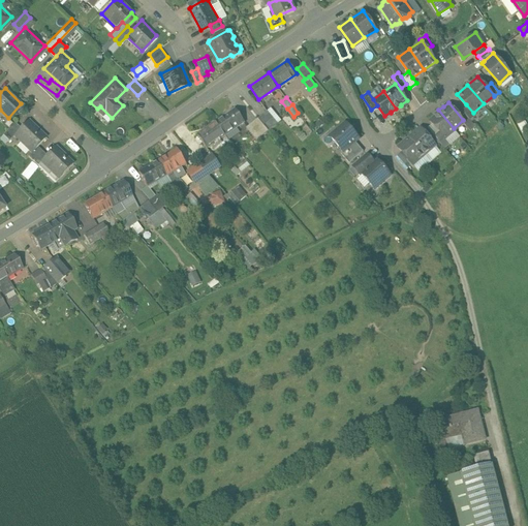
[(473,113),(466,104),(461,109),(468,116),(469,118),(474,114),(473,113)]
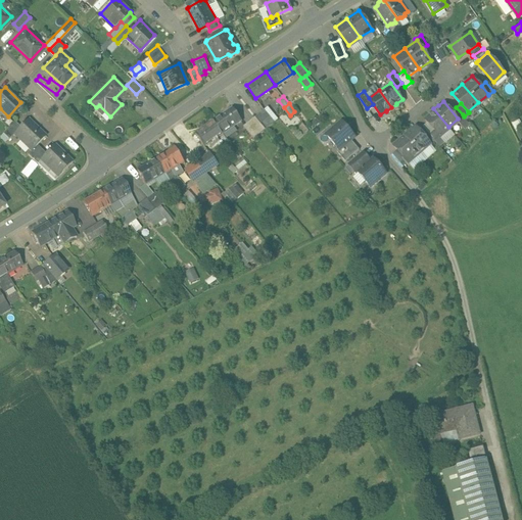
[(232,105),(212,119),(222,132),(240,119),(232,105)]
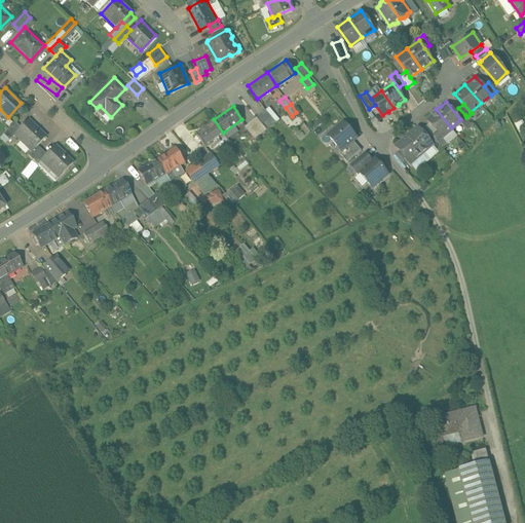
[(265,108),(256,115),(266,127),(275,120),(265,108)]
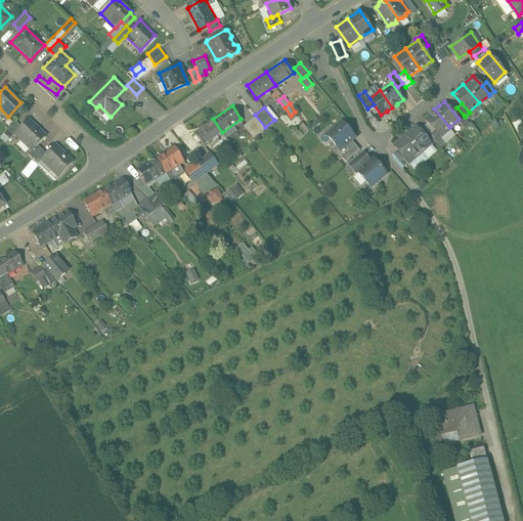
[(449,127),(434,109),(430,113),(430,114),(426,118),(428,120),(434,127),(440,135),(449,127)]
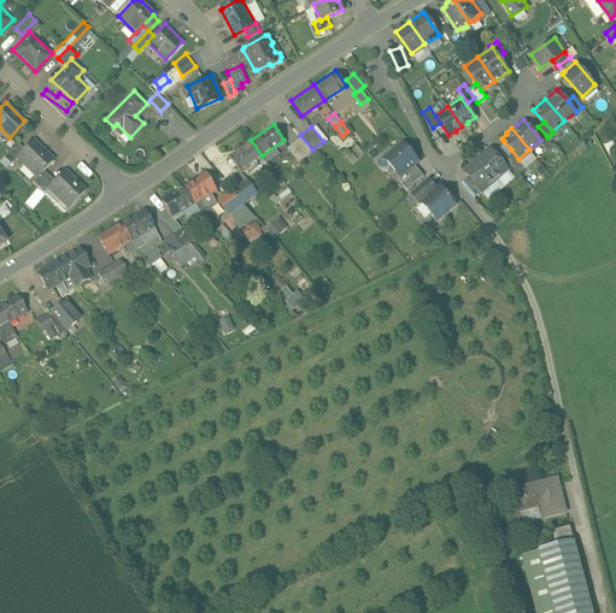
[(312,149),(300,135),(286,146),(299,160),(312,149)]
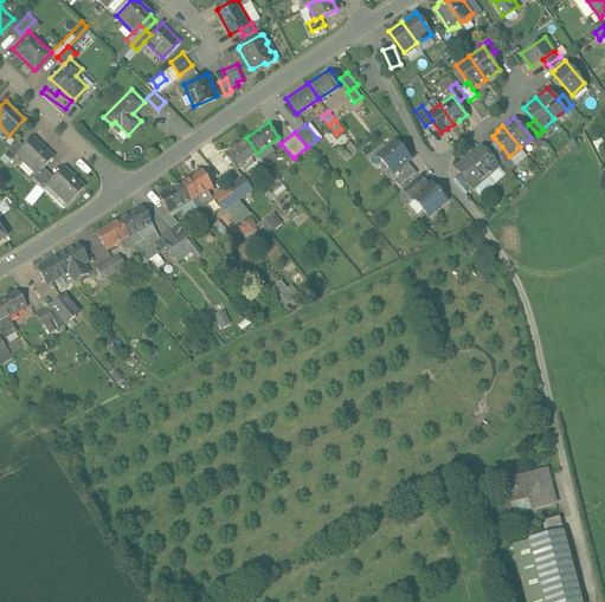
[(542,140),(538,135),(536,133),(531,137),(538,144),(542,140)]
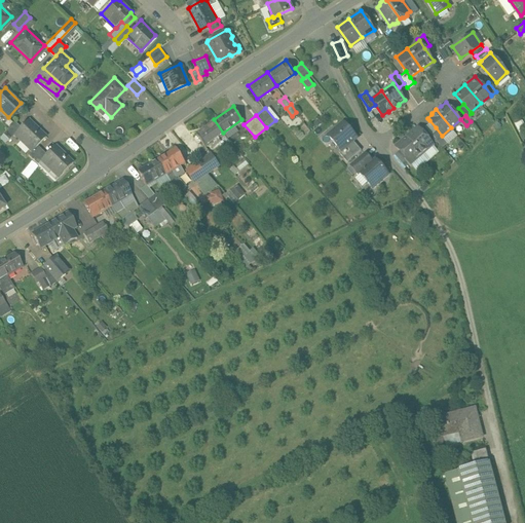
[(20,125),(13,133),(31,149),(37,144),(45,135),(28,117),(20,125)]
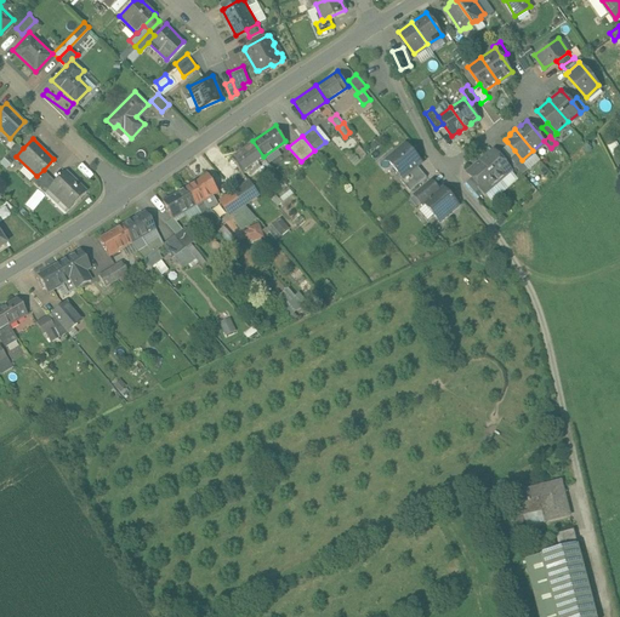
[(16,141),(3,156),(10,164),(16,156),(23,148),(16,141)]
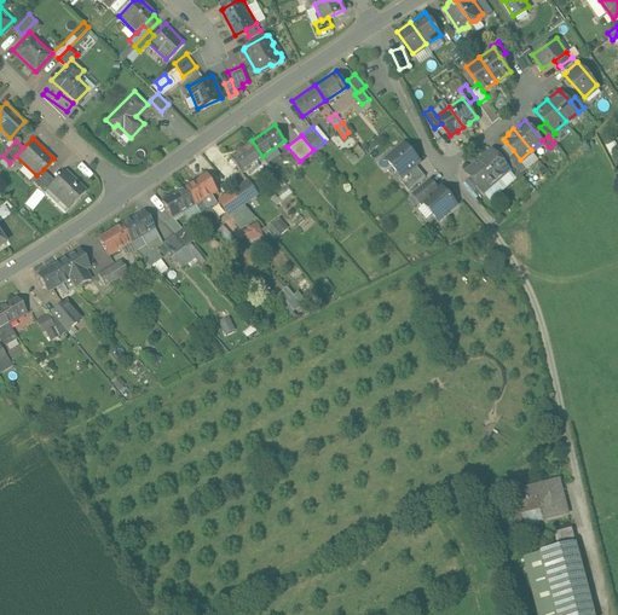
[(252,140),(230,155),(241,170),(263,156),(252,140)]
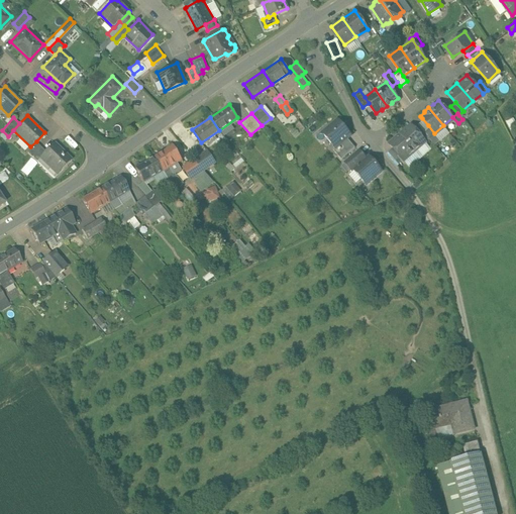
[(336,118),(322,131),(334,145),(335,146),(346,136),(349,133),(336,118)]
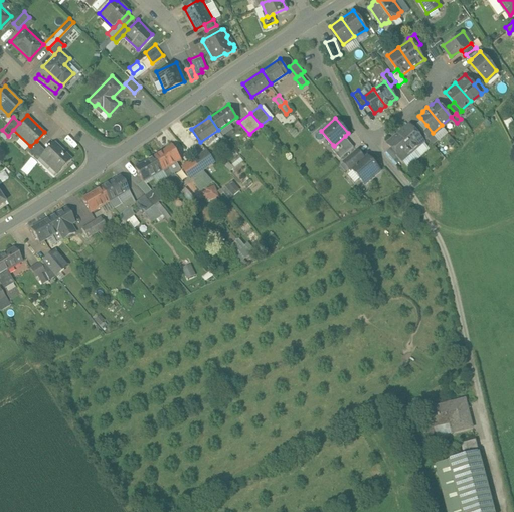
[(415,122),(421,129),(426,125),(420,118),(415,122)]
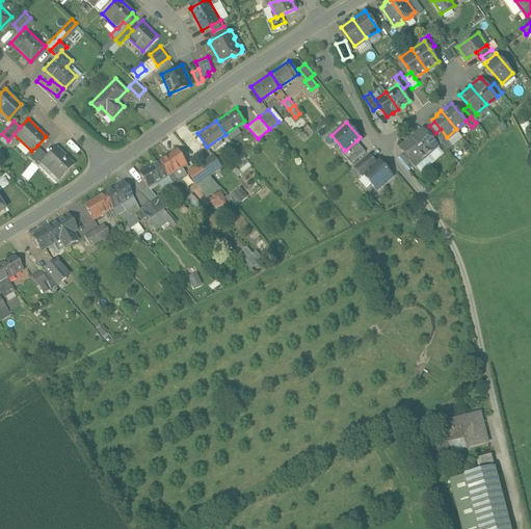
[(435,142),(440,138),(435,133),(429,126),(425,130),(435,142)]
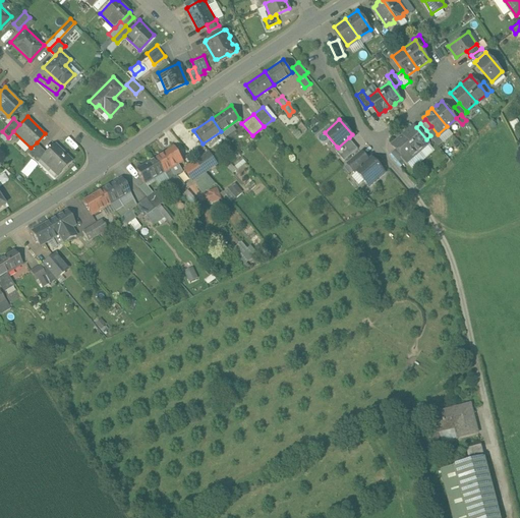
[(416,127),(413,124),(402,133),(417,151),(427,141),(426,139),(416,127)]
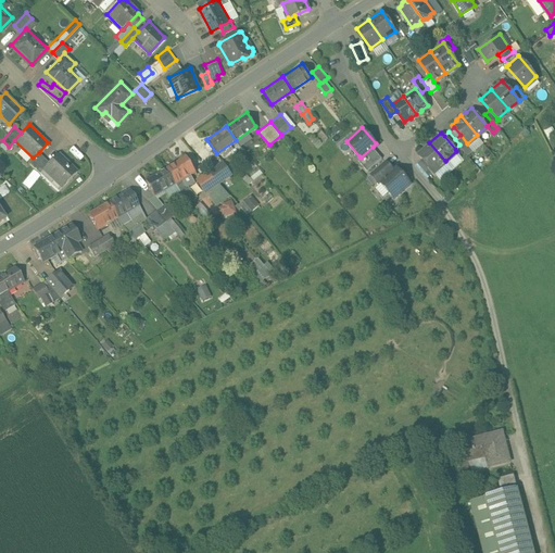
[(467,143),(461,135),(455,139),(459,145),(464,149),(468,145),(467,143)]
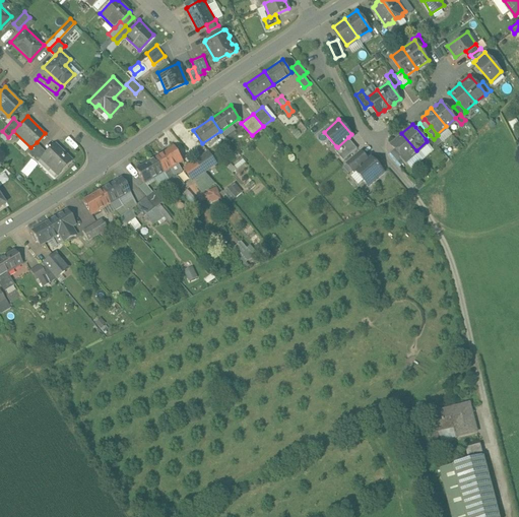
[(416,150),(401,133),(391,142),(394,146),(405,158),(405,159),(416,150)]
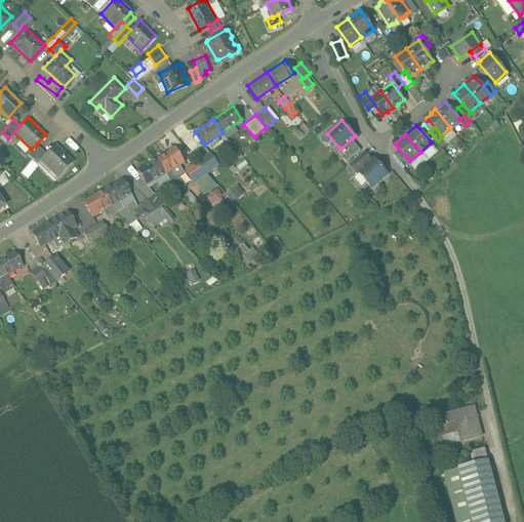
[(352,138),(340,149),(339,148),(337,150),(346,160),(360,148),(352,138)]
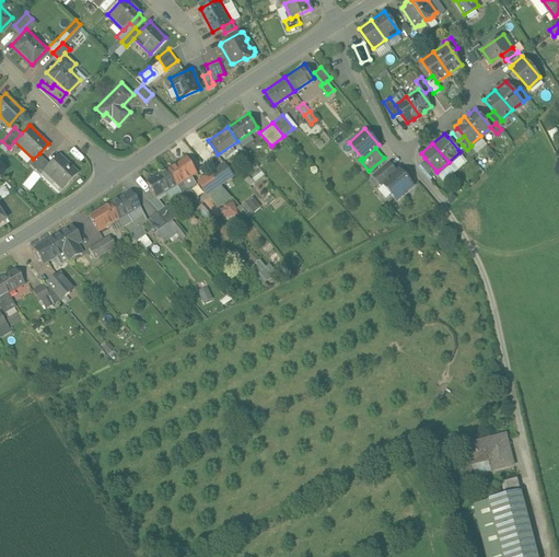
[(48,162),(43,169),(39,173),(58,190),(77,171),(58,152),(48,162)]
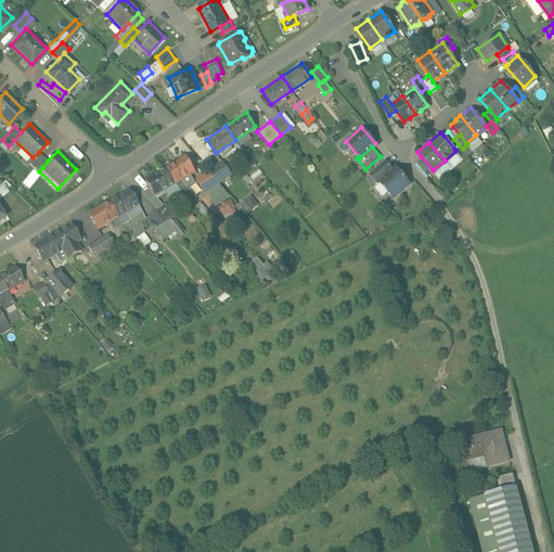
[(39,152),(33,157),(28,162),(34,166),(43,156),(39,152)]
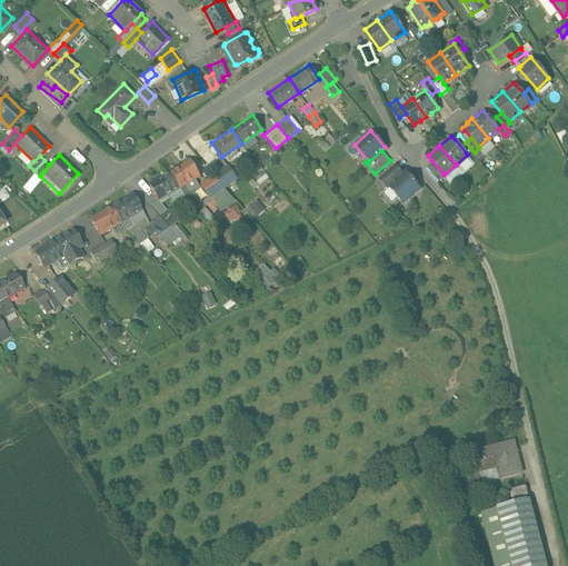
[(190,158),(169,170),(178,186),(183,194),(190,189),(186,181),(199,174),(190,158)]
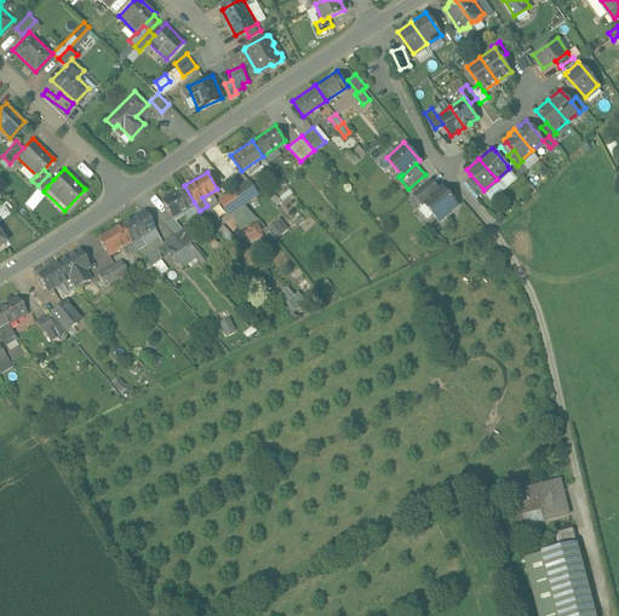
[(49,174),(38,185),(39,186),(44,191),(47,186),(53,179),(49,174)]
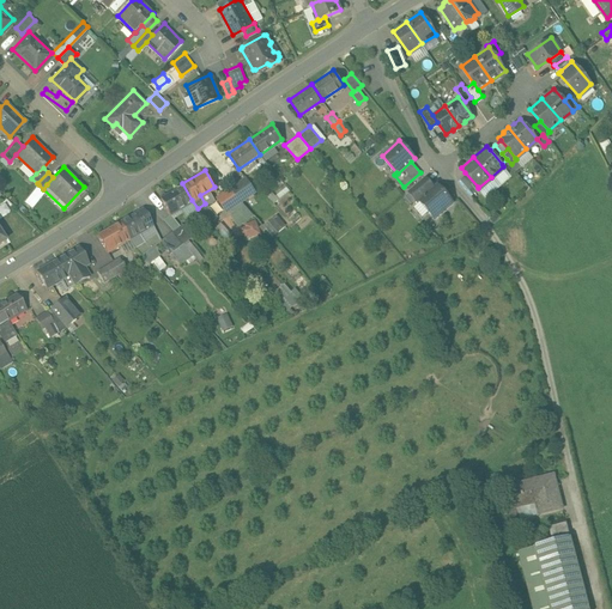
[(459,178),(471,192),(478,187),(465,172),(459,178)]
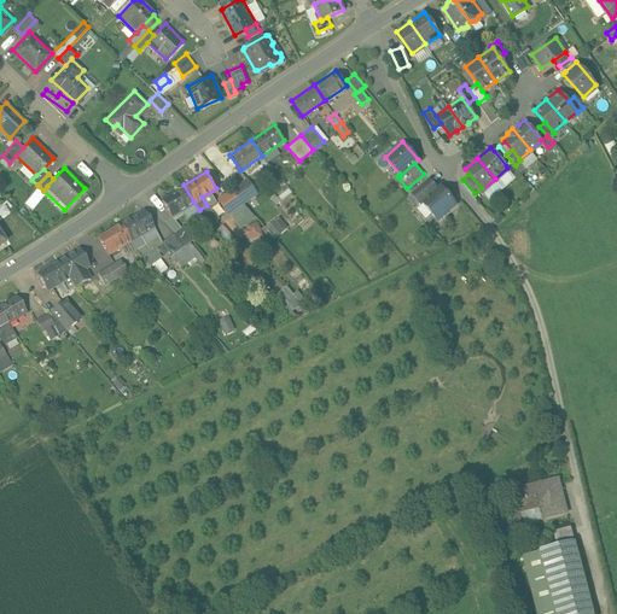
[(428,177),(411,191),(420,203),(423,202),(421,200),(437,188),(428,177)]
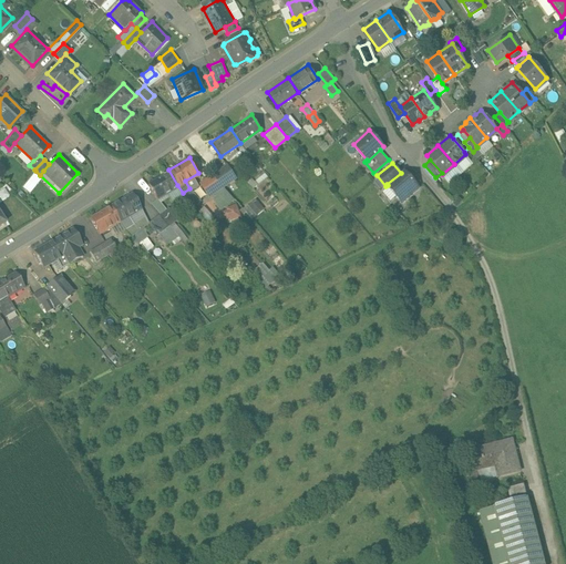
[(226,164),(213,173),(223,184),(235,175),(226,164)]
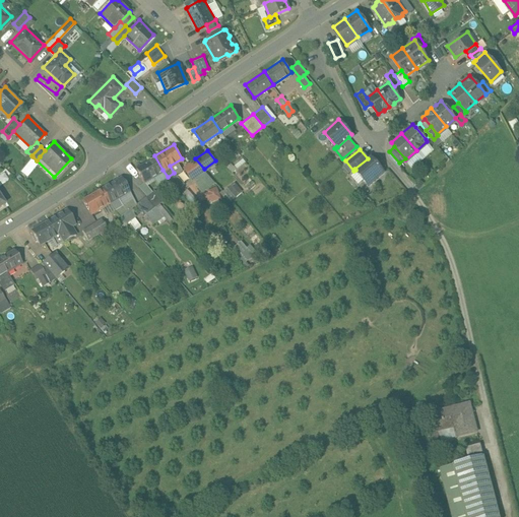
[(154,155),(135,167),(143,181),(163,170),(154,155)]
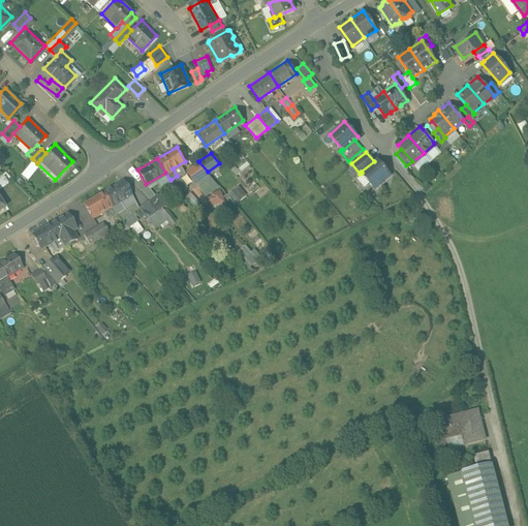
[(374,161),(361,172),(362,173),(374,186),(390,173),(377,158),(374,161)]
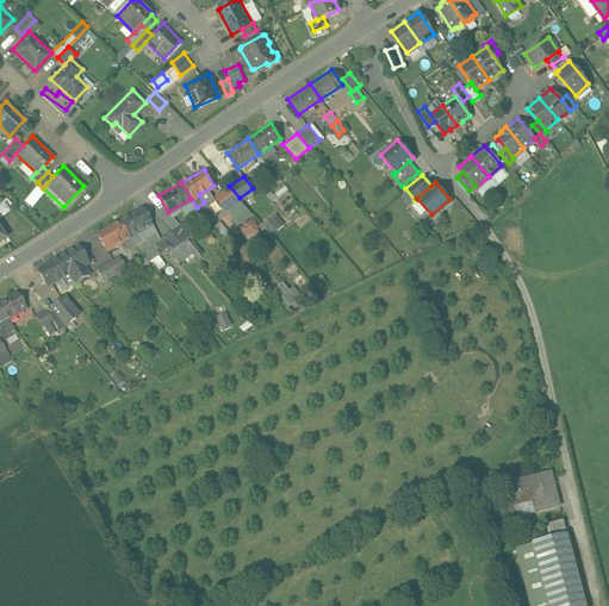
[(38,183),(22,201),(26,206),(43,188),(38,183)]
